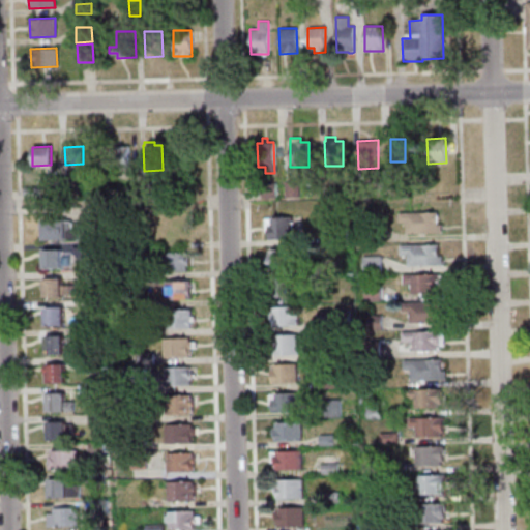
[(127,146),(128,170),(111,171),(110,146),(127,146)]
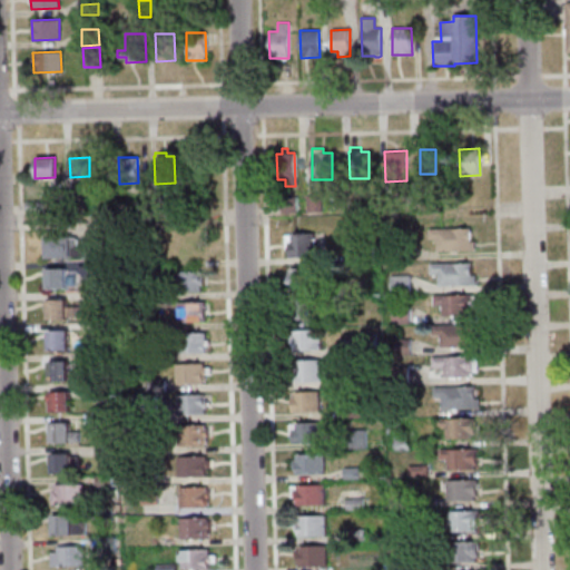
[(61,189),(61,206),(72,205),(72,189),(61,189)]
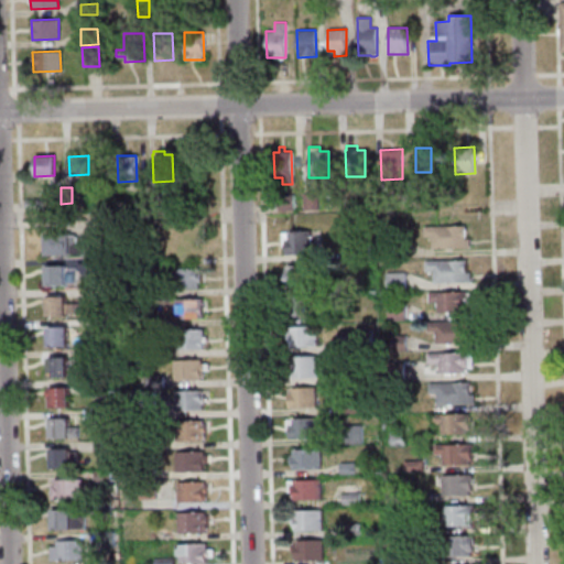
[(317,193),(318,209),(303,210),(303,193),(317,193)]
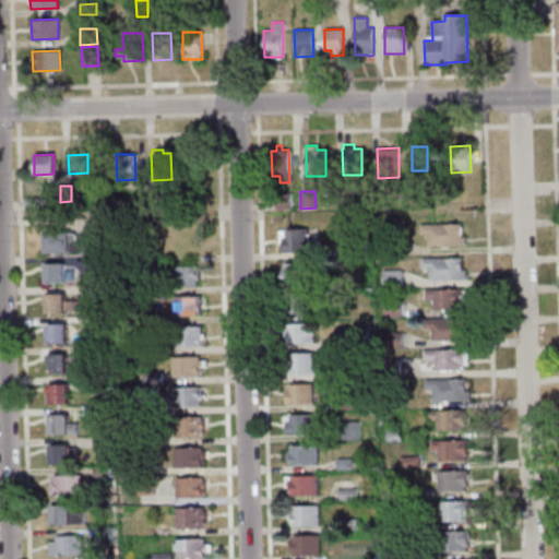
[(290,193),(290,209),(275,209),(275,193),(290,193)]
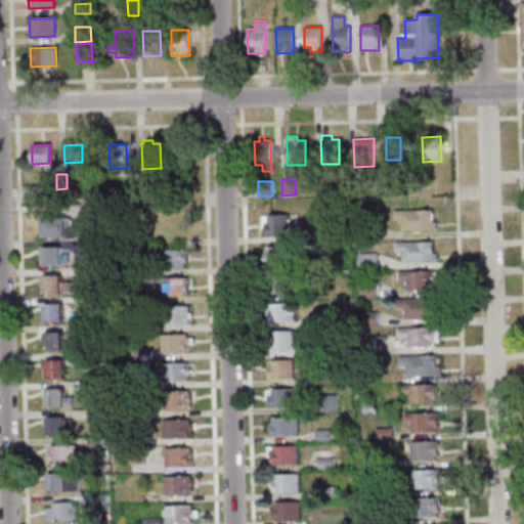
[(37,184),(38,195),(23,195),(23,185),(37,184)]
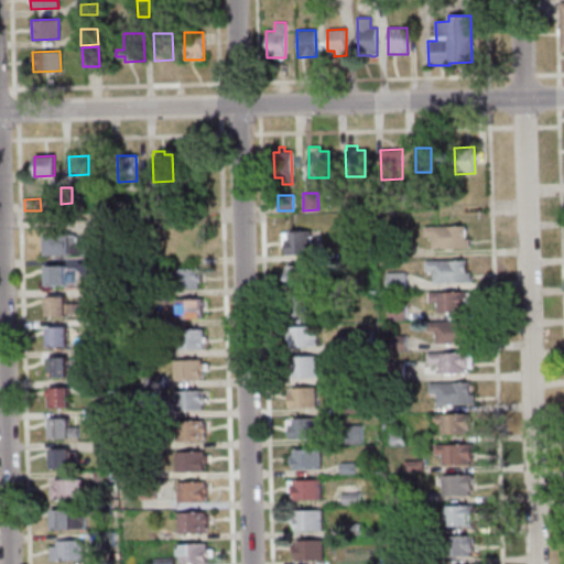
[(423,227),(465,226),(465,239),(469,239),(469,248),(432,249),(432,237),(423,237),(423,227)]
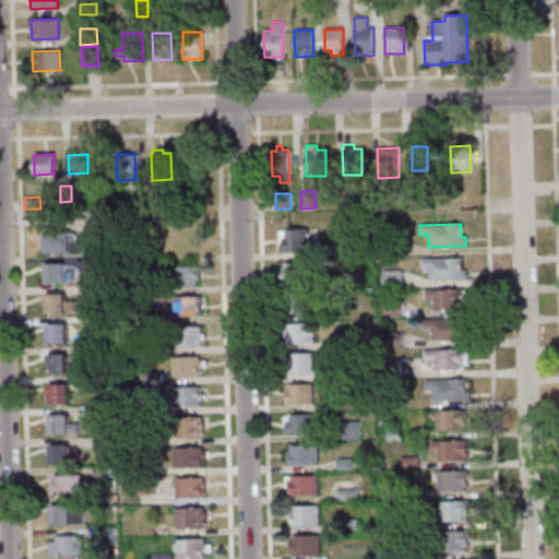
[(285,230),(306,229),(307,251),(282,252),(282,250),(281,249),(280,245),(282,245),(281,238),(285,237),(285,230)]
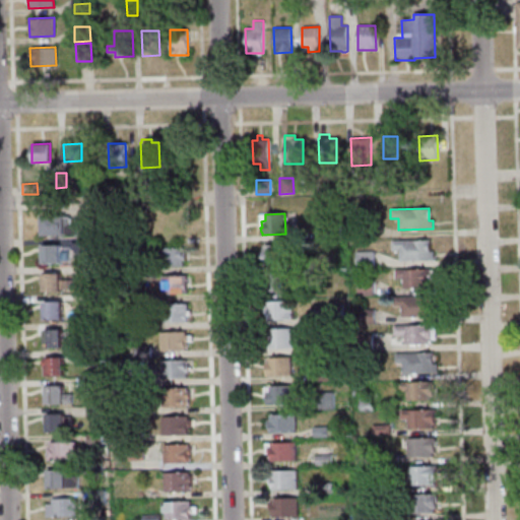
[(41,215),(64,215),(64,217),(70,217),(70,224),(76,224),(76,235),(41,236),(41,233),(40,233),(40,226),(41,224),(41,215)]
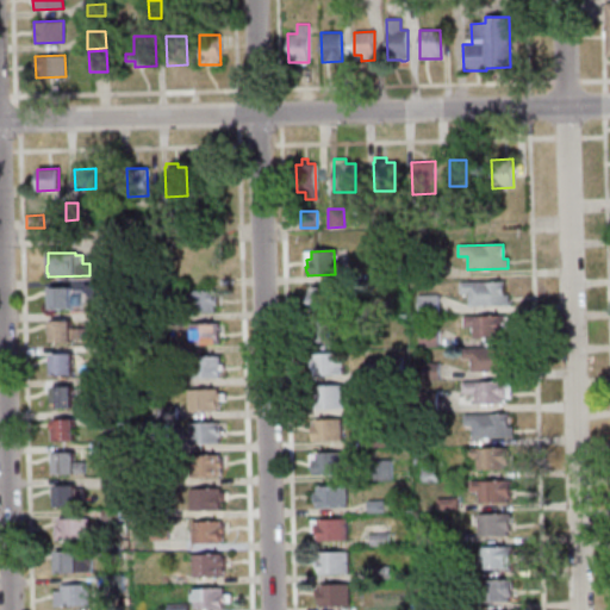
[(381,265),(381,281),(398,280),(398,263),(381,265)]
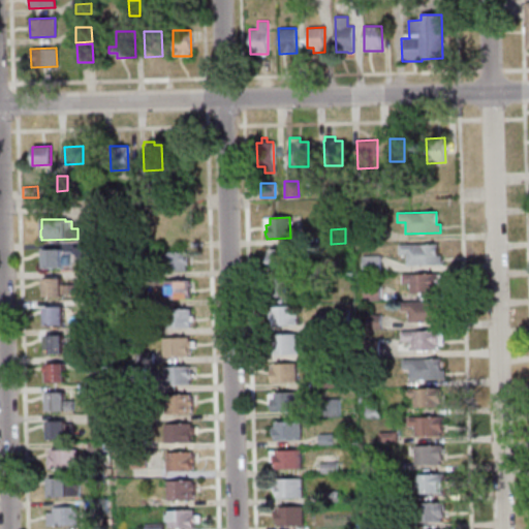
[(81,241),(82,252),(96,252),(96,241),(81,241)]
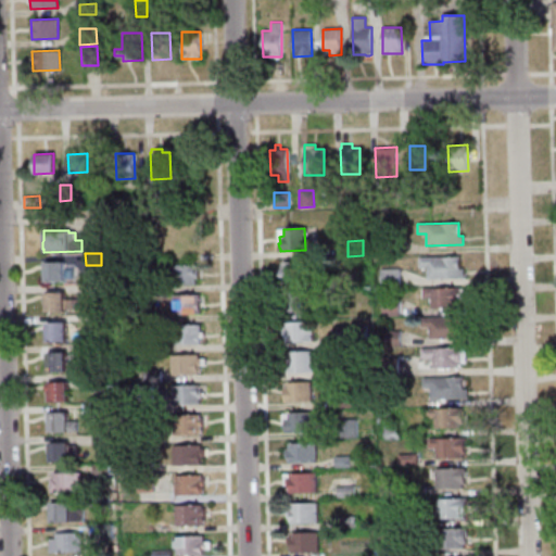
[(418,257),(418,267),(426,267),(427,279),(463,278),(463,268),(459,268),(458,256),(418,257)]
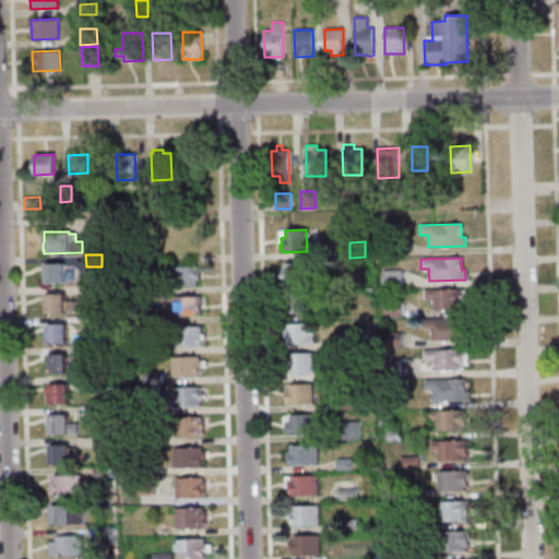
[(44,263),(63,263),(63,270),(72,270),(72,280),(63,280),(63,282),(54,283),(54,284),(48,284),(48,283),(44,283),(44,263)]
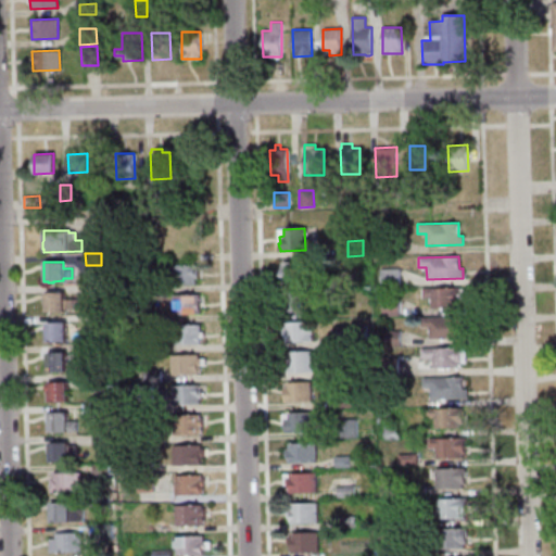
[(277,263),(306,262),(307,281),(280,281),(279,275),(277,275),(277,263)]
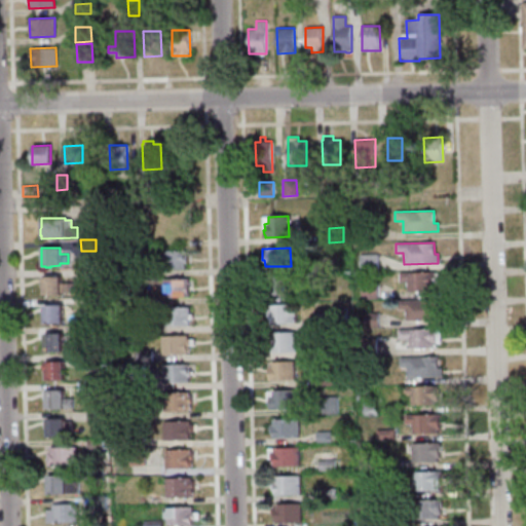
[(158,251),(158,269),(185,268),(185,264),(187,264),(187,256),(184,256),(184,251),(158,251)]
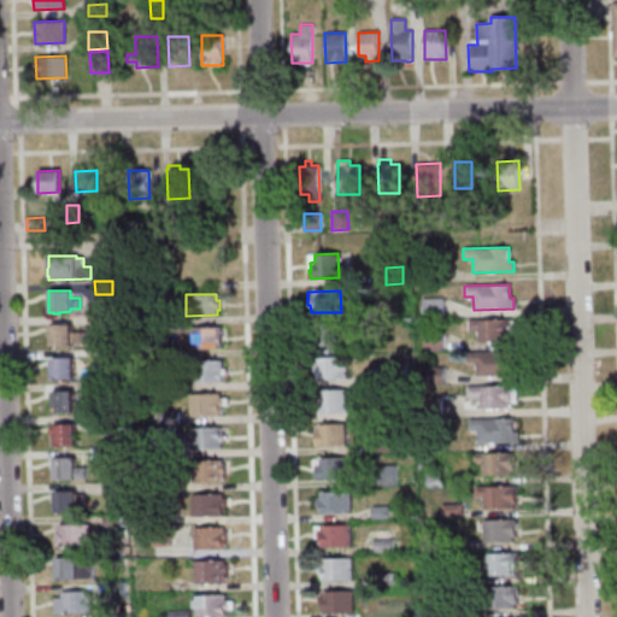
[(422,299),(442,298),(444,318),(423,318),(422,299)]
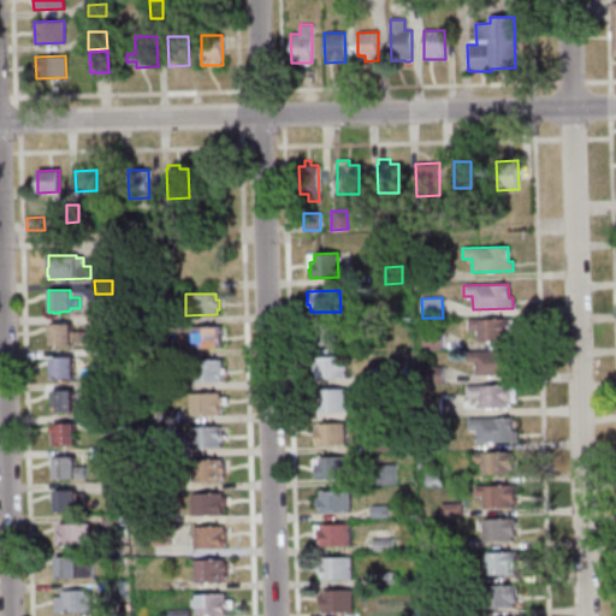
[(95,314),(96,326),(114,326),(113,313),(95,314)]
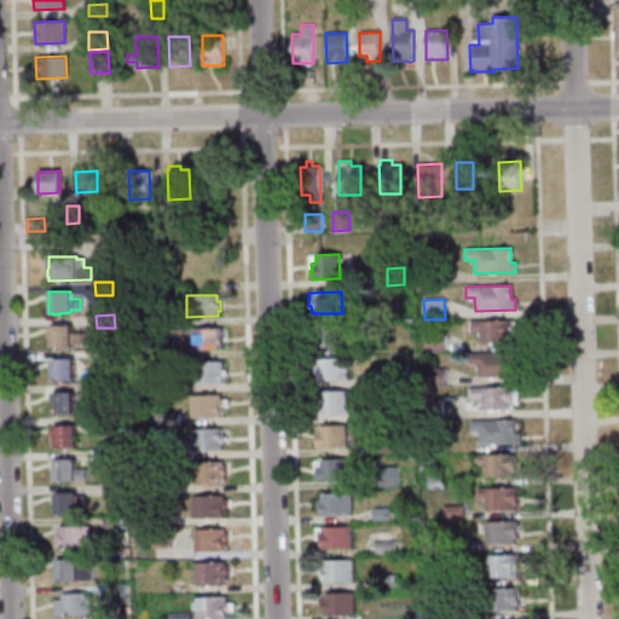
[(470,320),(512,319),(512,337),(508,337),(508,342),(479,343),(479,333),(470,333),(470,320)]
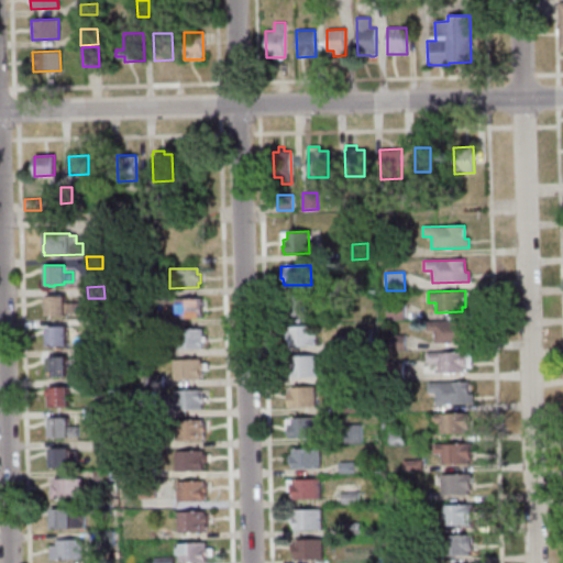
[(283,296),(310,295),(311,316),(284,317),(283,296)]
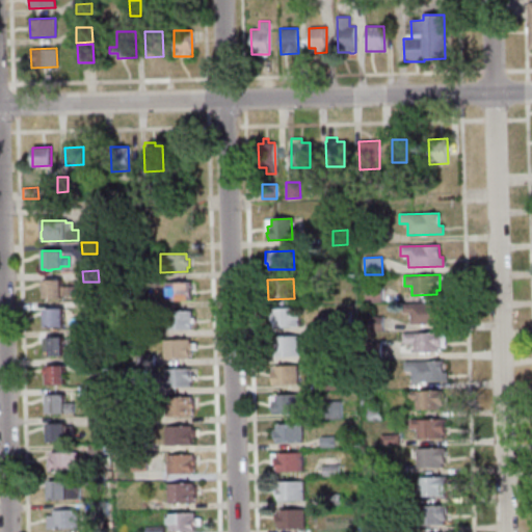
[(43,280),(61,280),(61,286),(76,286),(76,295),(61,295),(61,297),(44,298),(43,280)]
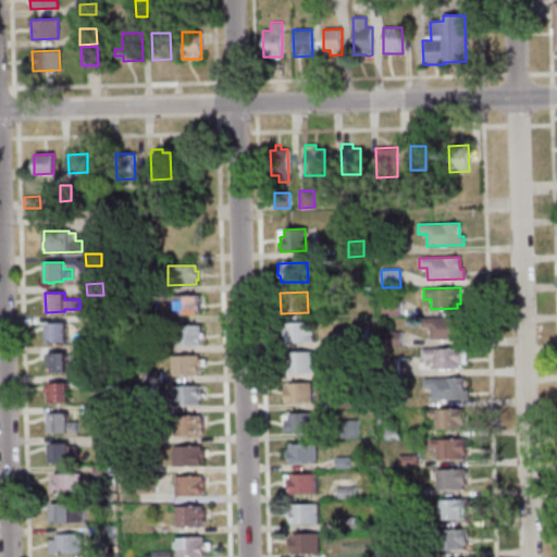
[(172,296),(199,295),(199,297),(202,297),(202,308),(199,308),(199,314),(173,316),(172,296)]
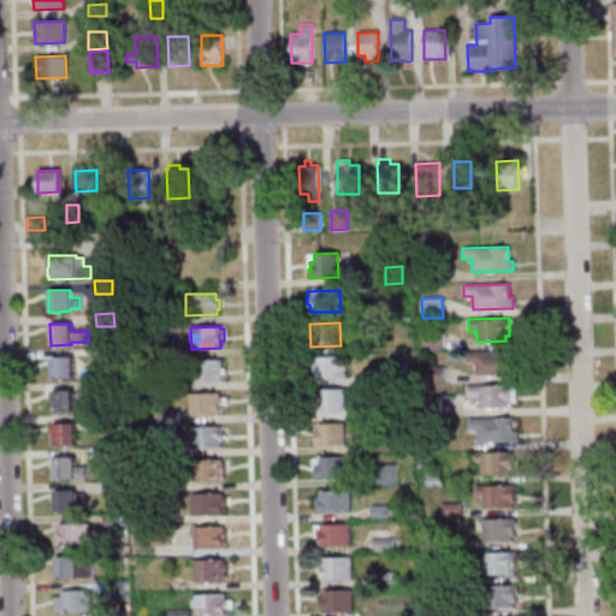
[(442,350),(442,331),(422,332),(422,350),(442,350)]
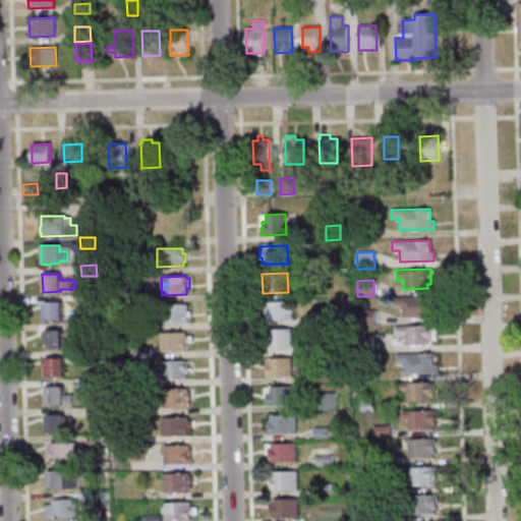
[(81,294),(82,304),(97,304),(97,300),(98,299),(98,295),(97,295),(97,293),(81,294)]
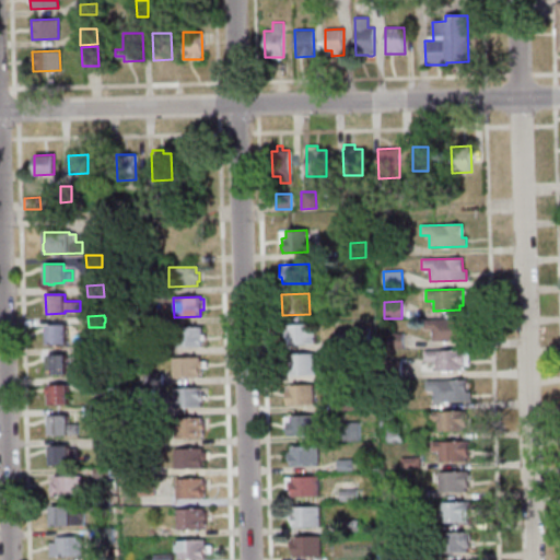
[(423,321),(464,319),(464,331),(468,331),(468,341),(431,342),(431,329),(423,330),(423,321)]
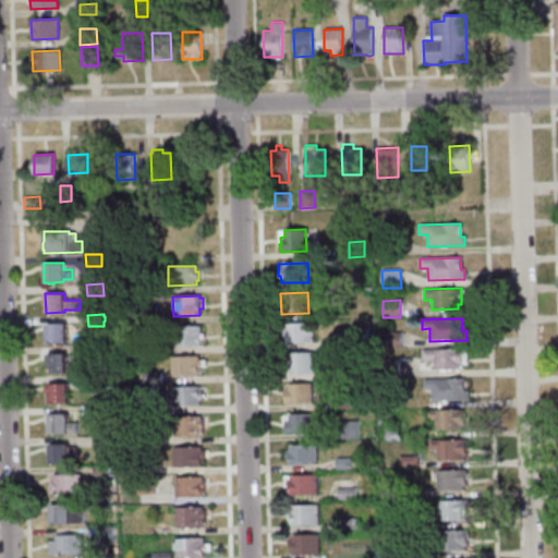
[(46,323),(46,342),(65,342),(65,323),(46,323)]
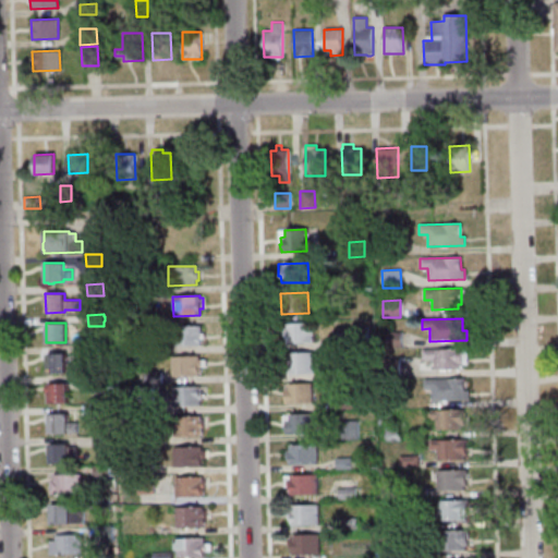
[(284,323),(313,323),(313,343),(286,343),(286,335),(282,336),(281,325),(284,325),(284,323)]
